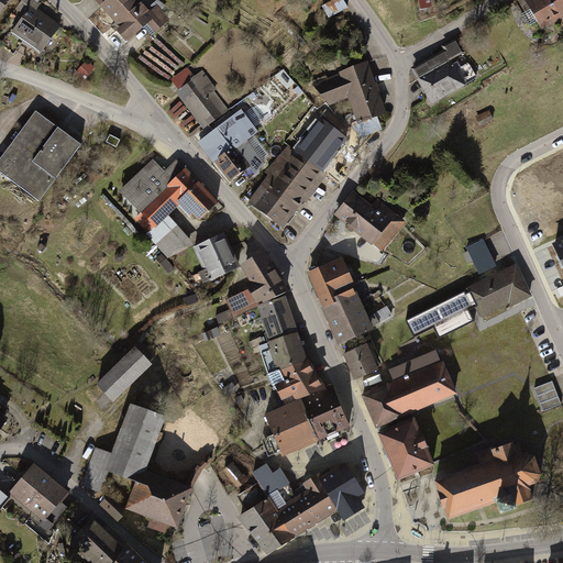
[(154,0),(97,0),(108,13),(127,37),(140,26),(148,37),(170,21),(154,0)]
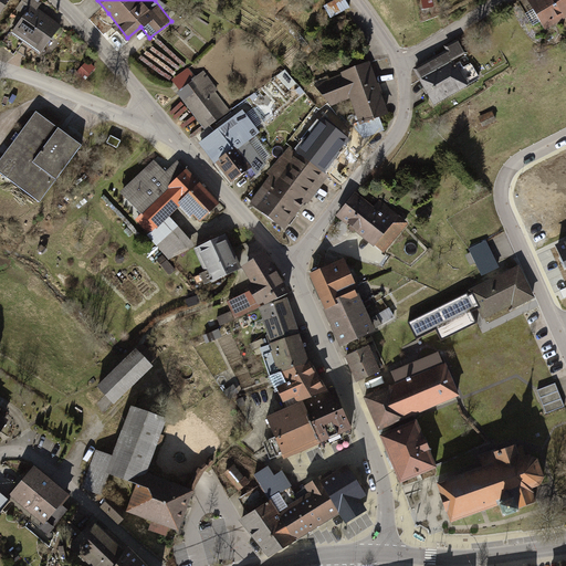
[(338,0),(324,8),(331,19),(350,9),(345,0),(338,0)]
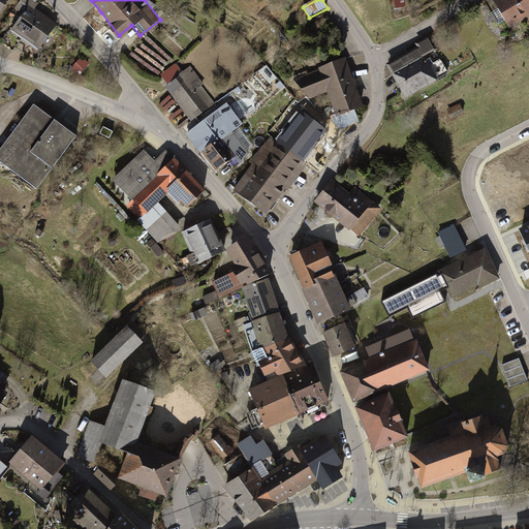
[(394,0),(396,8),(406,7),(404,0),(394,0)]
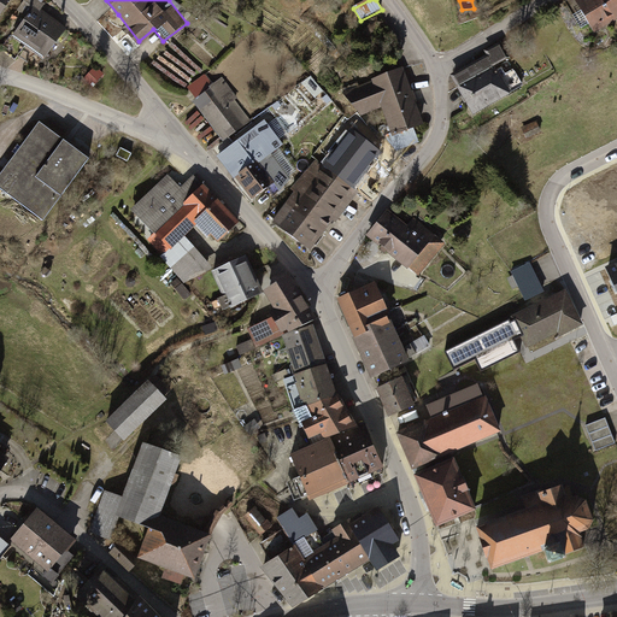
[(616,15),(616,0),(585,0),(581,3),(595,28),(616,15)]
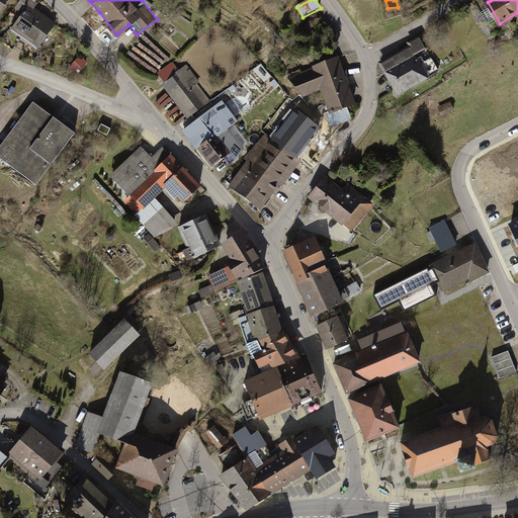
[(9,30),(35,49),(54,23),(39,12),(28,4),(9,30)]
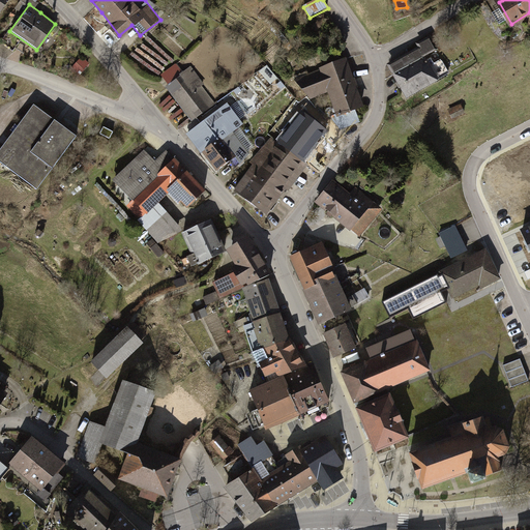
[(409,54),(390,65),(398,78),(408,96),(448,74),(441,60),(434,64),(431,58),(429,59),(427,56),(438,50),(431,37),(407,51),(409,54)]
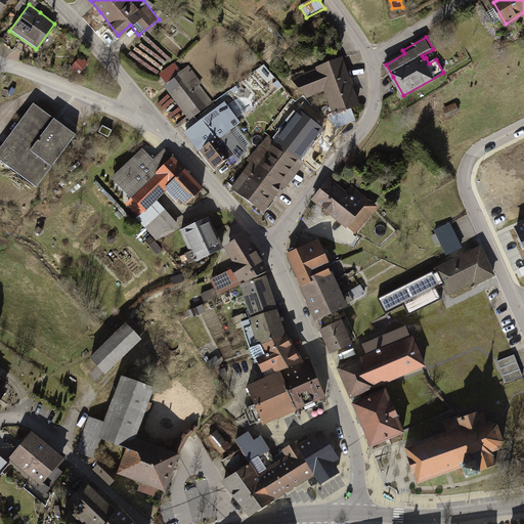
[(328,115),(338,126),(355,120),(350,107),(357,104),(353,92),(345,71),(341,58),(318,66),(319,70),(293,79),(308,96),(325,90),(334,113),(328,115)]
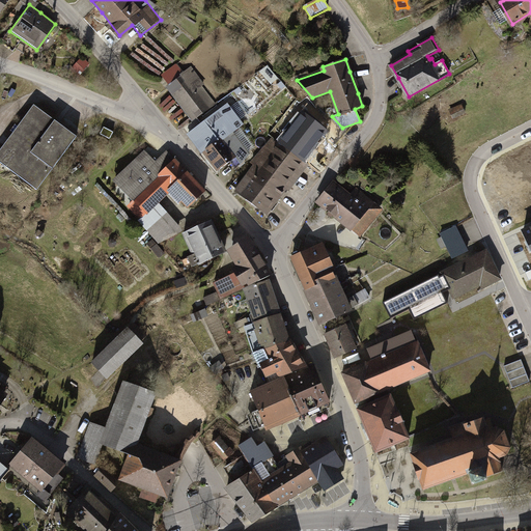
[(200,149),(217,171),(235,156),(242,163),(250,155),(232,134),(240,128),(221,105),(214,110),(193,85),(197,82),(193,77),(189,80),(176,63),(162,76),(199,122),(187,133),(200,149)]
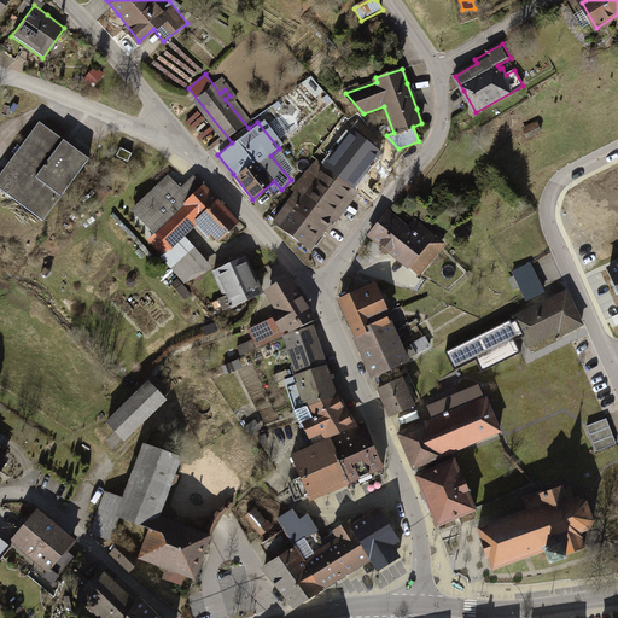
[(368,126),(356,112),(349,122),(356,128),(326,167),(319,161),(310,170),(316,175),(291,207),(289,205),(275,222),(310,250),(322,234),(357,191),(353,187),(368,167),(382,151),(361,132),(368,126)]
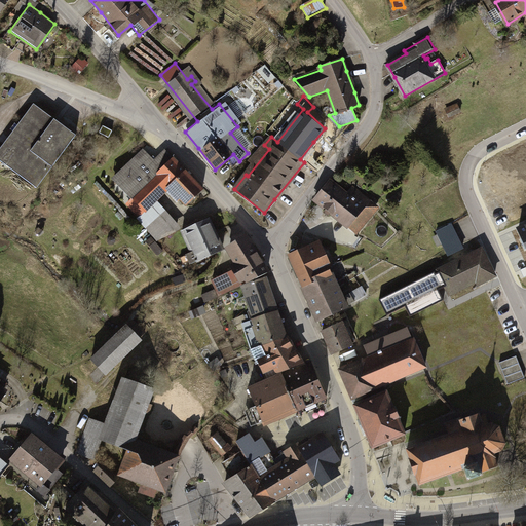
[(57,115),(36,99),(0,142),(0,150),(39,182),(79,134),(57,115)]
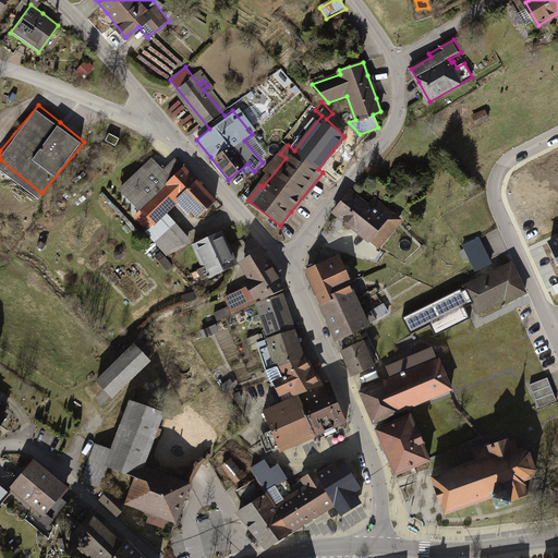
[(160,147),(107,195),(143,234),(176,205),(198,229),(217,211),(204,197),(160,147)]
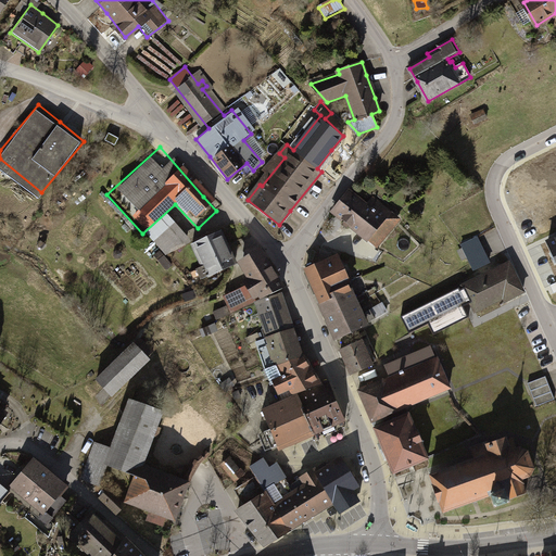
[(326,214),(371,250),(396,218),(351,182),(338,199),(326,214)]
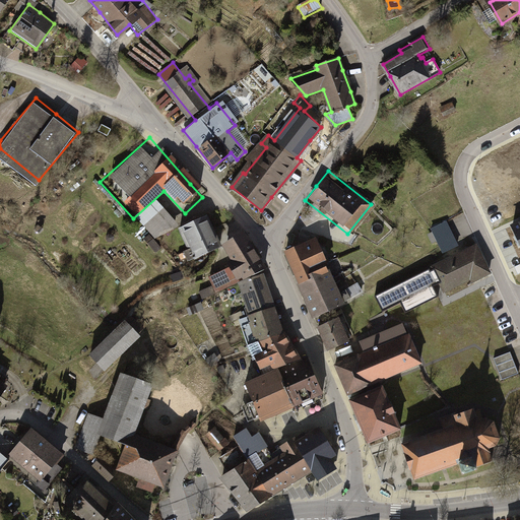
[(203,216),(176,228),(188,258),(216,247),(213,241),(207,224),(203,216)]
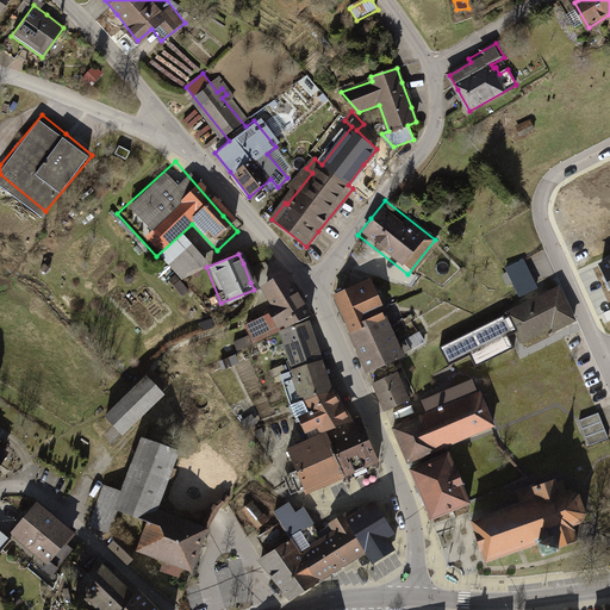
[(512,282),(520,297),(537,288),(524,260),(506,268),(508,272),(503,274),(508,285),(512,282)]
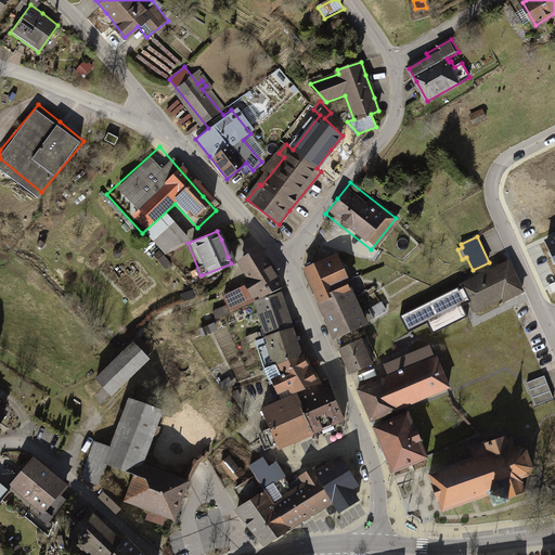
[(554,237),(544,244),(554,267),(554,237)]
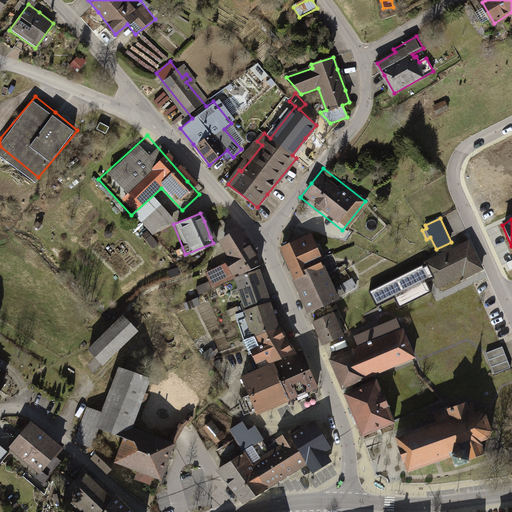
[(231,279),(258,268),(263,263),(252,247),(241,229),(221,241),(227,256),(223,259),(226,263),(207,272),(213,288),(231,279)]
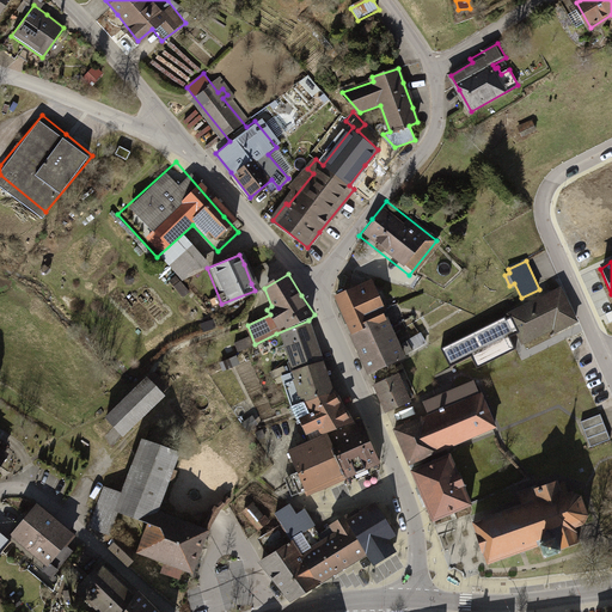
[(367,276),(332,291),(340,311),(347,334),(384,318),(367,276)]
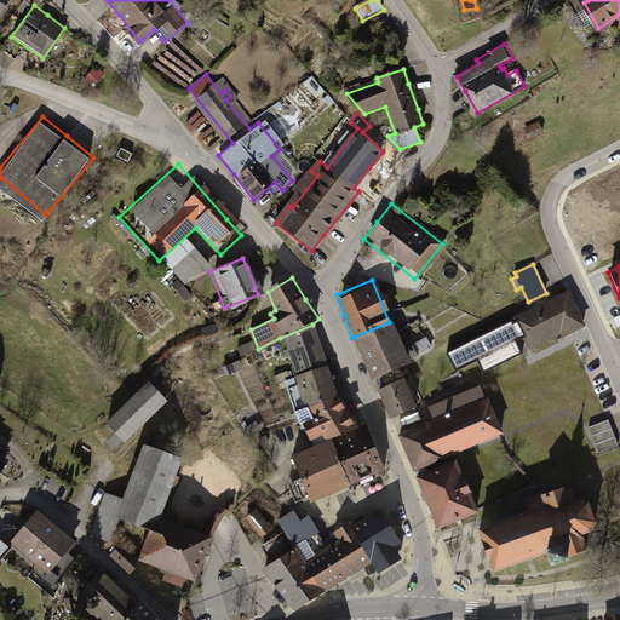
[(568,293),(516,319),(518,322),(515,323),(512,320),(447,352),(457,372),(478,361),(484,373),(523,354),(517,342),(526,337),(530,346),(562,331),(564,336),(584,326),(568,293)]
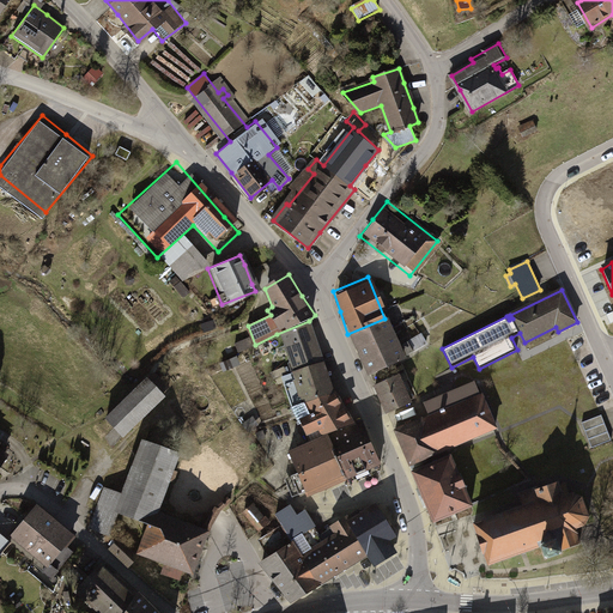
[(363,374),(400,359),(384,319),(347,334),(356,354),(363,374)]
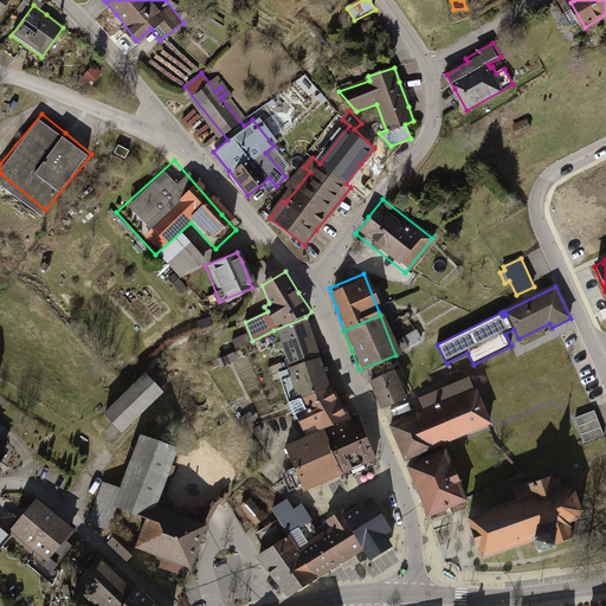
[(274,330),(284,367),(317,358),(311,341),(305,317),(274,330)]
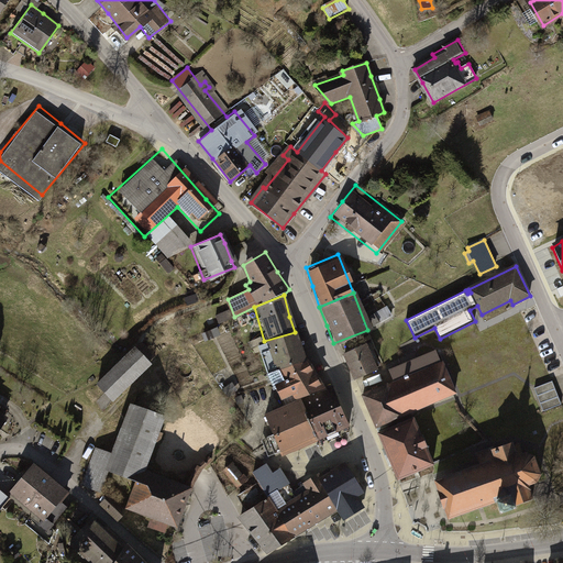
[(264,341),(274,375),(304,361),(298,344),(295,332),(264,341)]
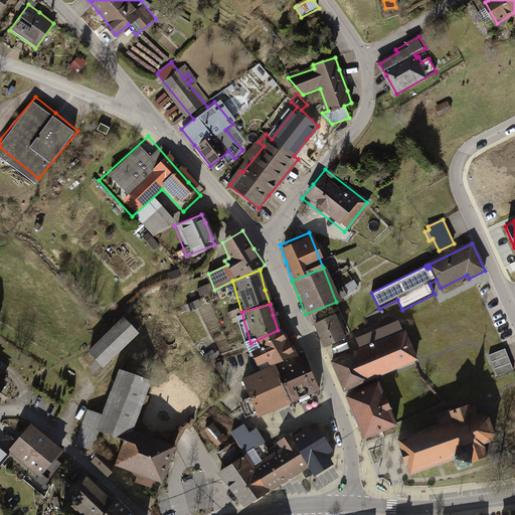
[(331,315),(309,325),(314,336),(319,347),(341,338),(331,315)]
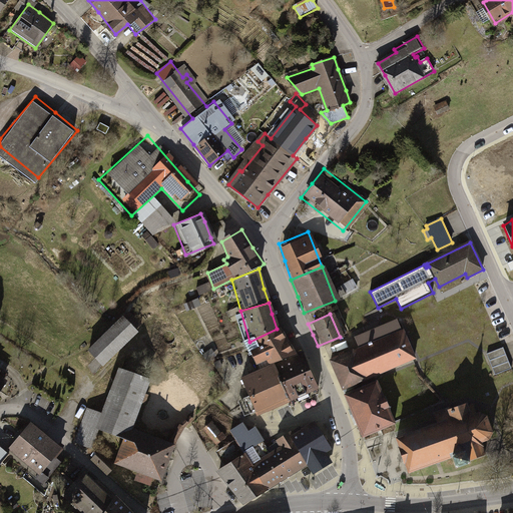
[(118,319),(84,349),(99,366),(133,337),(118,319)]
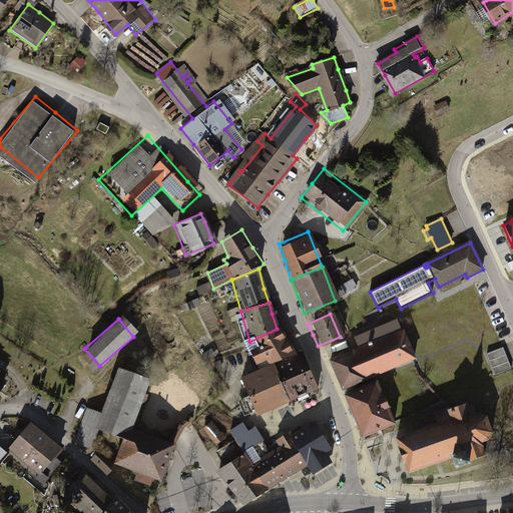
[(413,356),(399,320),(354,338),(357,346),(328,358),(339,385),(413,356)]
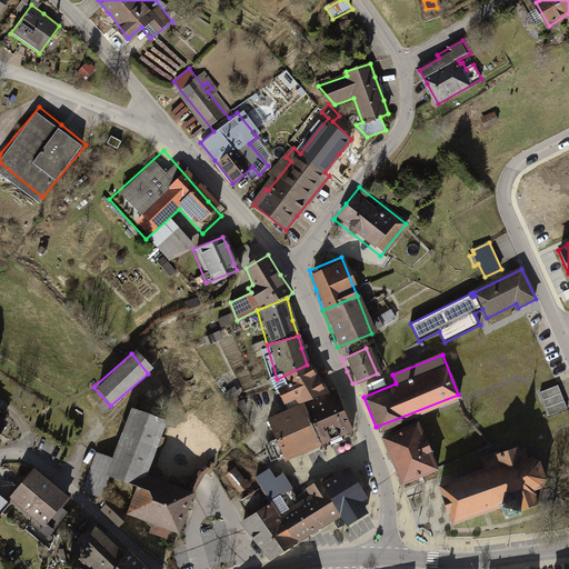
[(266,383),(278,410),(320,391),(313,377),(307,365),(277,379),(269,382),(266,383)]
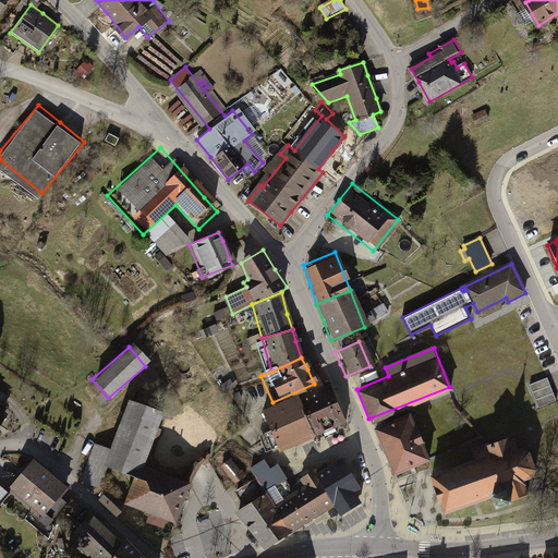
[(530,385),(540,409),(557,401),(547,377),(530,385)]
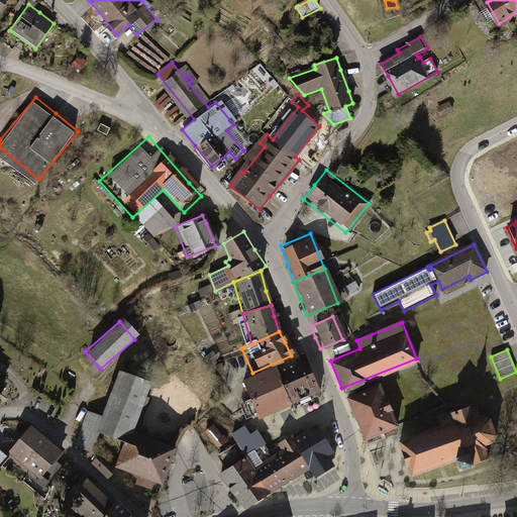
[(252,373),(235,381),(252,419),(279,407),(319,388),(309,369),(301,350),(291,355),(252,373)]
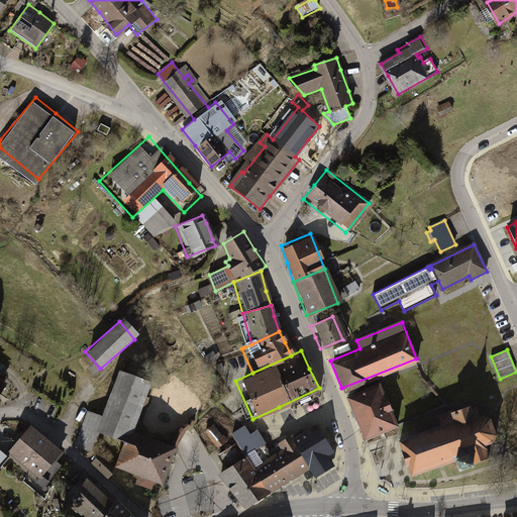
[(146,380),(118,371),(103,415),(87,409),(77,437),(94,442),(98,429),(126,438),(130,428),(146,380)]
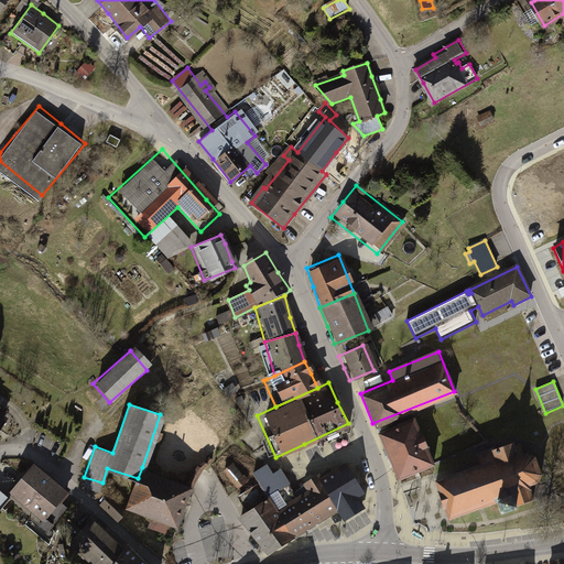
[(383,455),(393,483),(431,469),(412,416),(375,430),(383,455)]
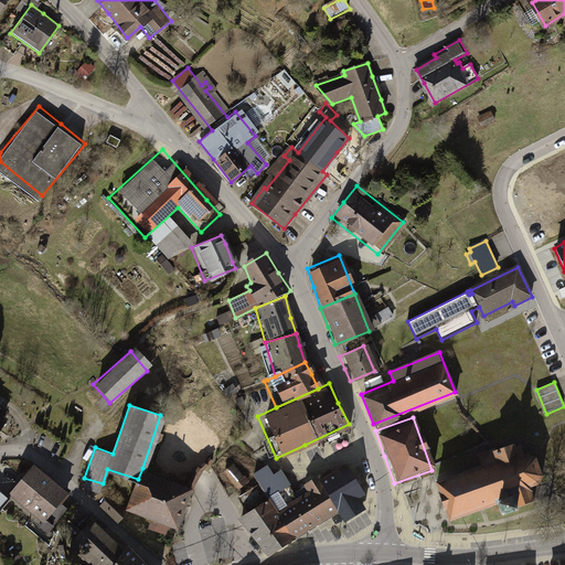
[(482,466),(437,481),(450,519),(500,501),(504,513),(518,509),(516,508),(535,501),(531,486),(539,483),(543,477),(536,459),(529,455),(520,458),(515,444),(497,450),(496,448),(479,454),(482,466)]
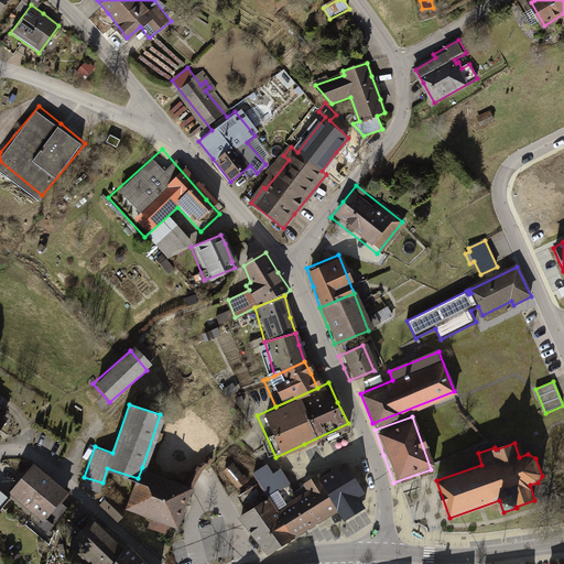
[(38,520),(60,496),(25,466),(3,490),(38,520)]
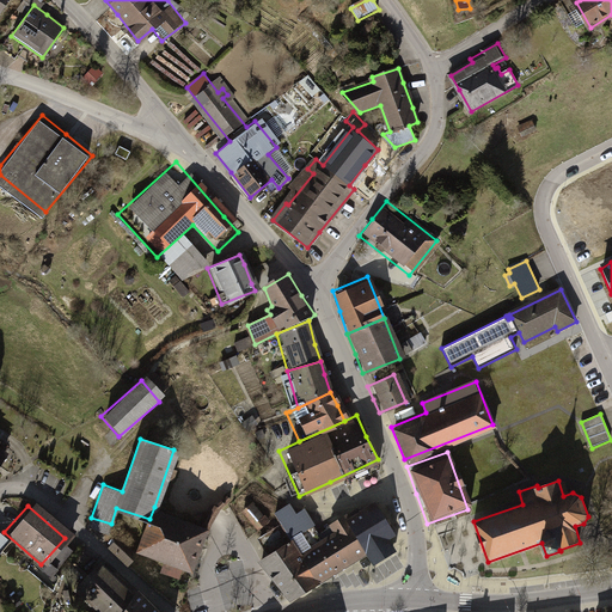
[(160,509),(154,507),(150,519),(140,549),(163,557),(158,568),(177,574),(182,563),(194,567),(208,526),(160,509)]
